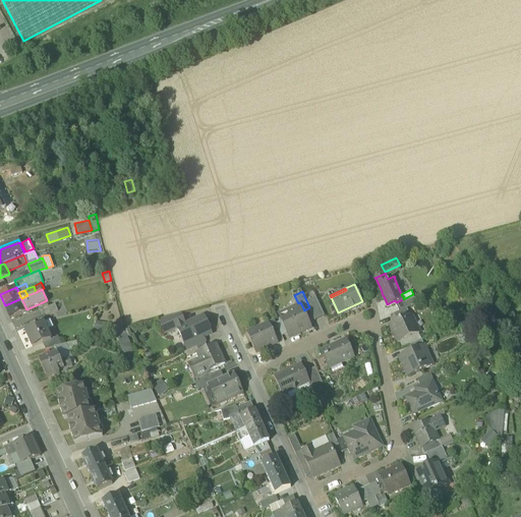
[(316,294),(305,298),(309,307),(314,318),(325,312),(316,294)]
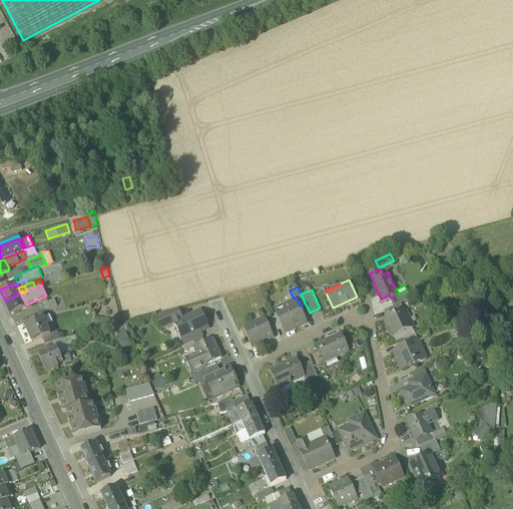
[(390,298),(393,304),(401,301),(410,297),(407,290),(397,295),(390,298)]
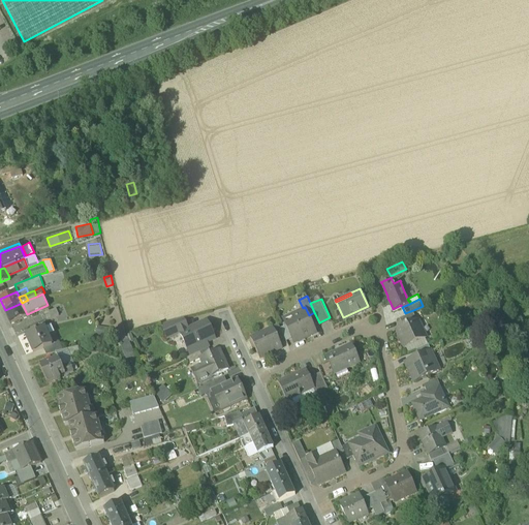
[(10,321),(27,314),(22,303),(5,310),(10,321)]
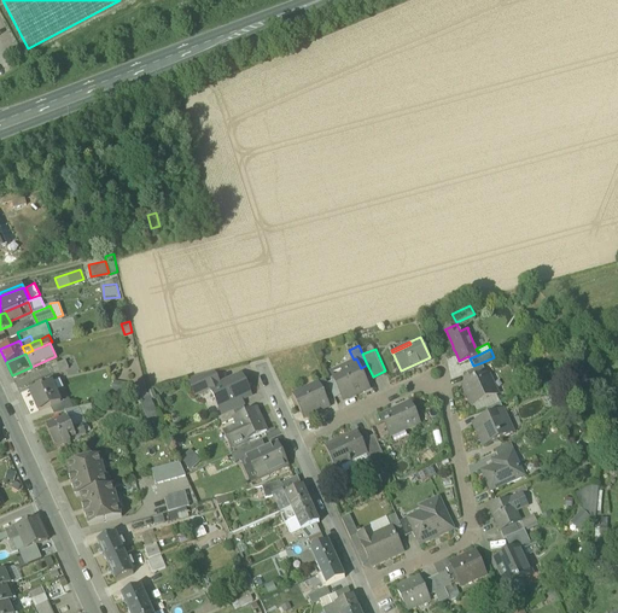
[(53,362),(56,369),(69,363),(65,356),(53,362)]
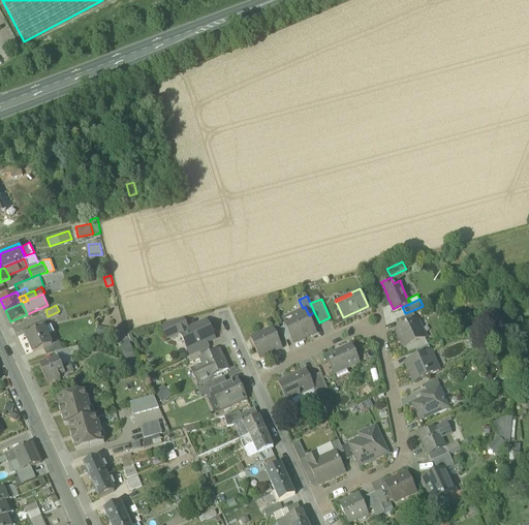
[(291,335),(293,340),(315,330),(309,315),(305,307),(303,308),(297,311),(298,313),(285,318),(284,316),(283,317),(285,322),(291,335)]
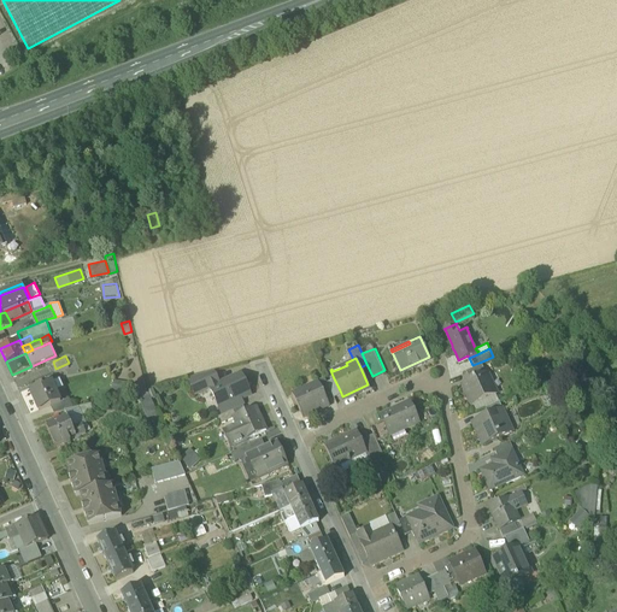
[(487,370),(482,362),(472,365),(466,369),(471,377),(487,370)]
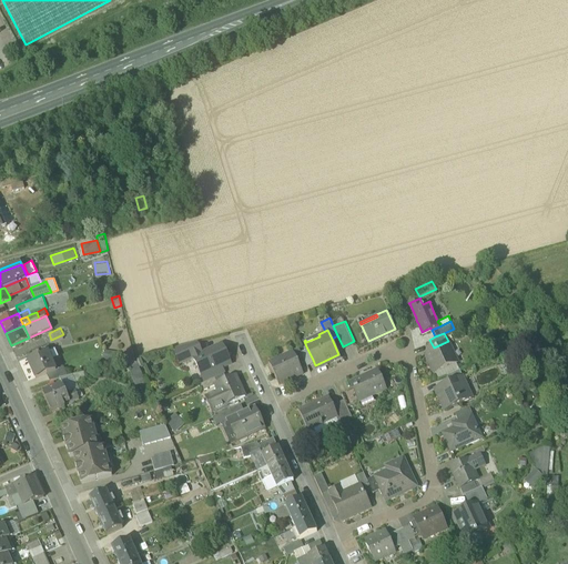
[(179,361),(193,354),(203,350),(199,339),(172,346),(179,361)]
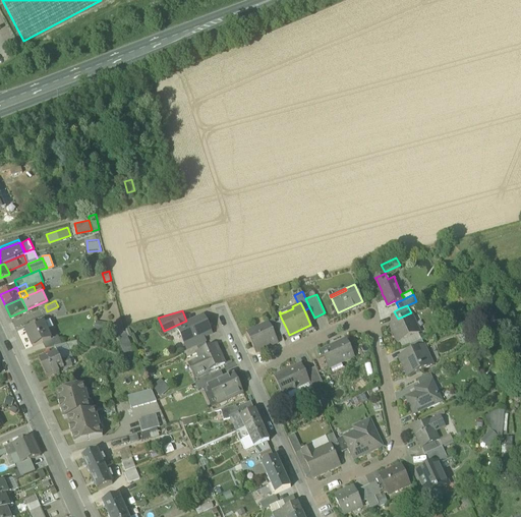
[(392,322),(400,340),(415,333),(412,326),(416,325),(411,312),(398,319),(392,322)]
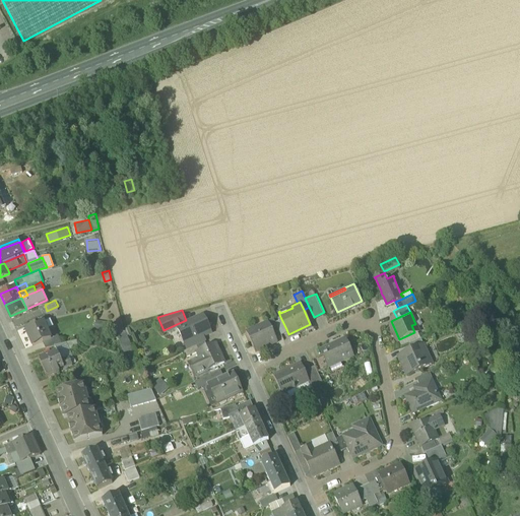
[(177,324),(185,342),(201,335),(211,330),(203,313),(186,320),(177,324)]
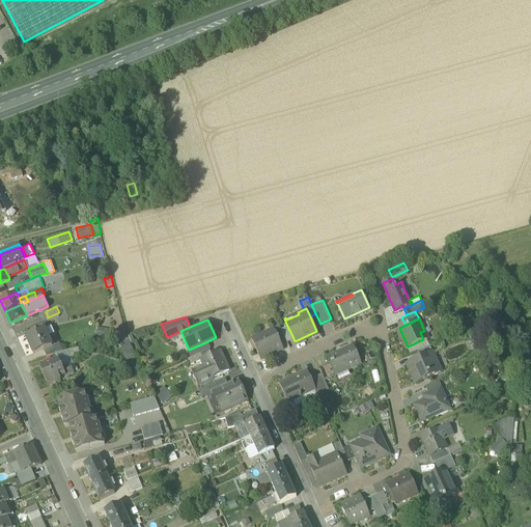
[(280,339),(285,336),(281,327),(279,323),(274,326),(280,339)]
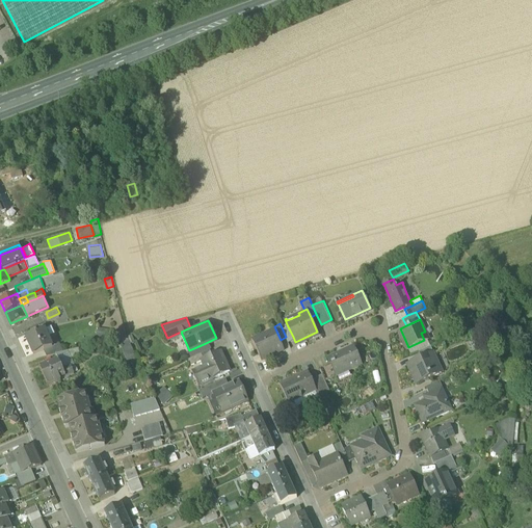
[(108,326),(98,324),(97,334),(107,335),(108,326)]
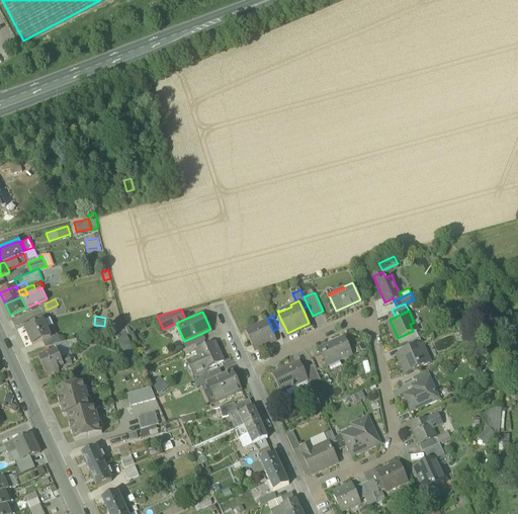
[(279,316),(274,319),(278,328),(279,330),(285,328),(279,316)]
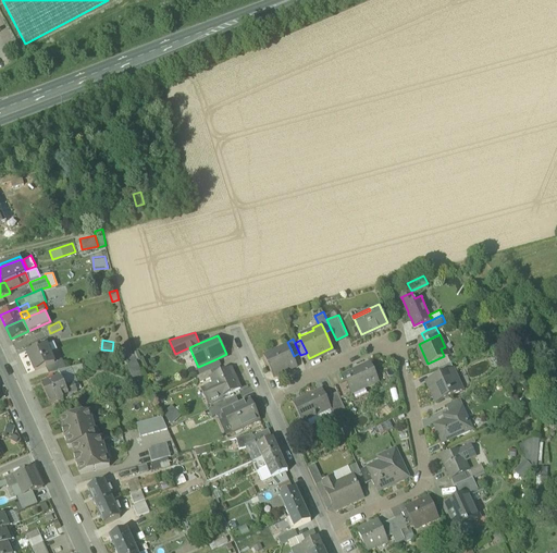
[(53,341),(48,343),(52,353),(58,351),(53,341)]
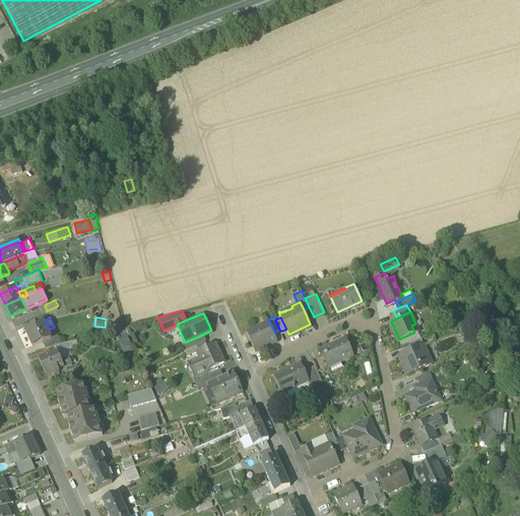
[(246,329),(255,349),(277,339),(274,332),(268,319),(246,329)]
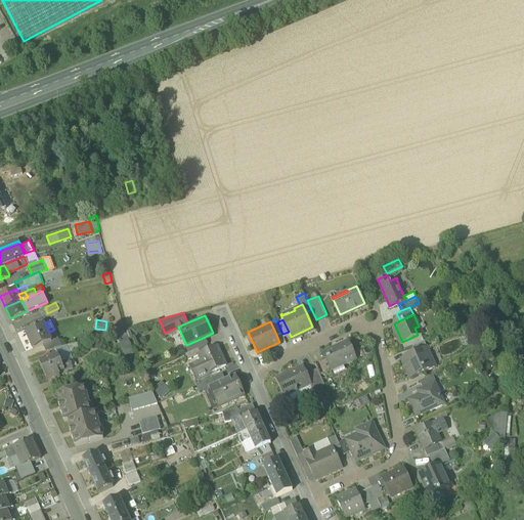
[(52,339),(49,332),(45,322),(37,326),(36,325),(31,328),(32,329),(27,331),(34,346),(44,342),(44,343),(52,340),(52,339)]
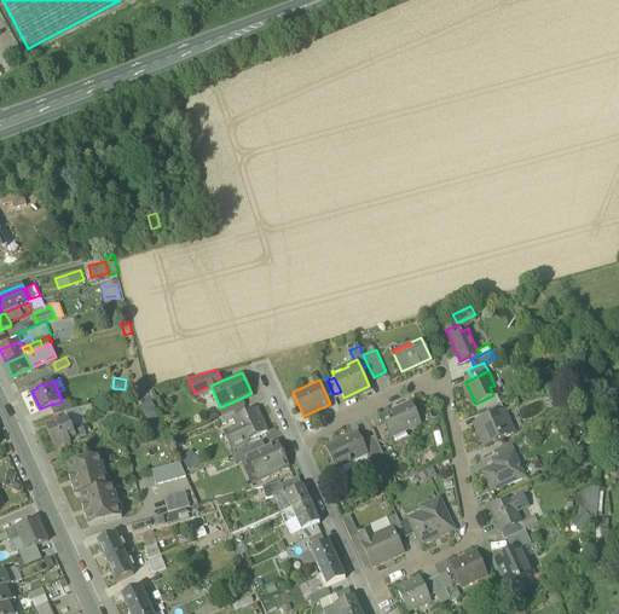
[(479,410),(486,406),(502,400),(498,393),(493,395),(475,404),(479,410)]
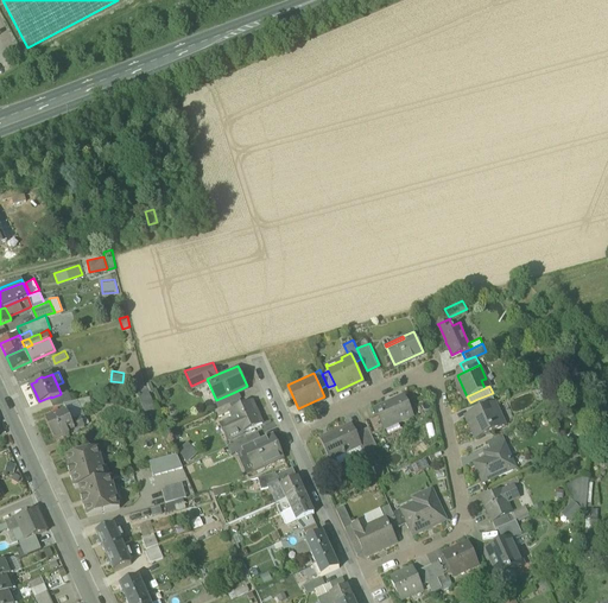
[(138,391),(147,410),(154,406),(146,387),(138,391)]
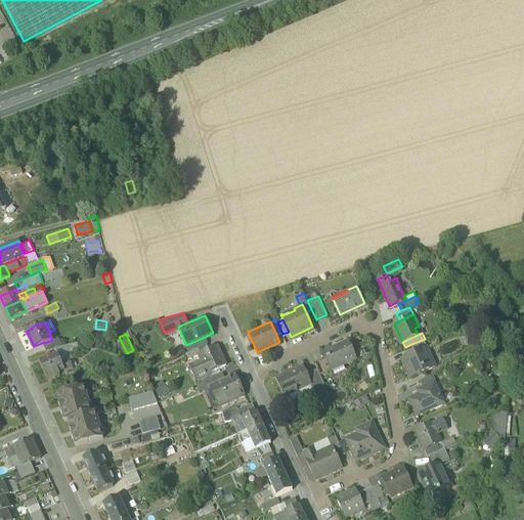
[(44,343),(46,349),(48,349),(55,347),(62,345),(58,337),(52,339),(52,340),(44,343)]
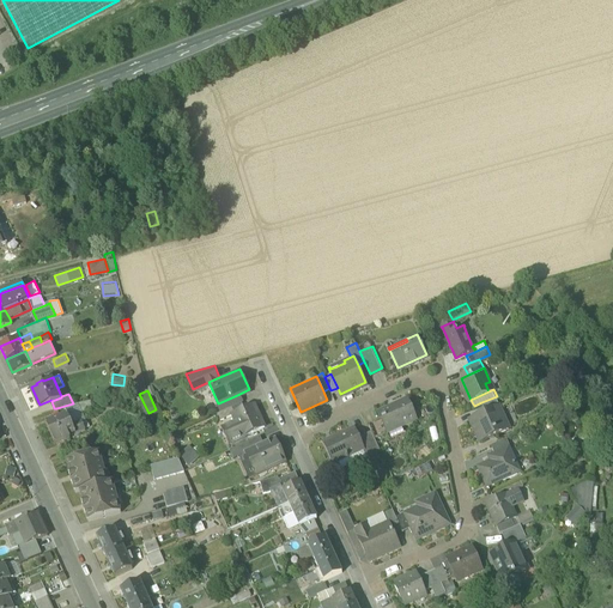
[(214,405),(217,412),(231,405),(241,401),(237,395),(218,403),(214,405)]
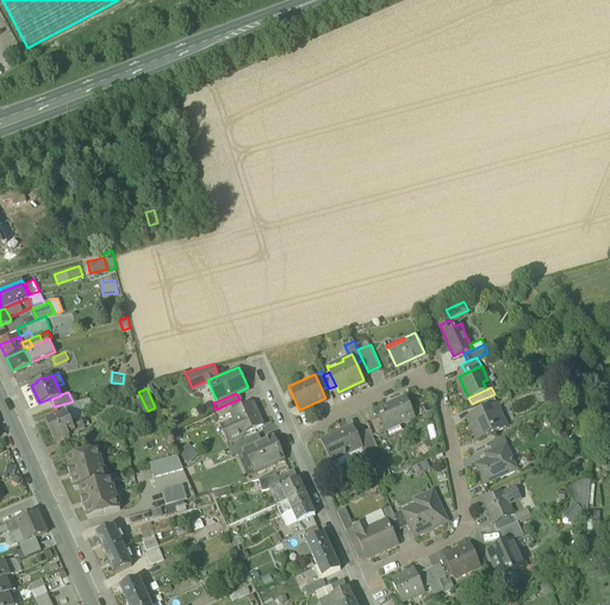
[(379,415),(385,428),(386,428),(399,422),(415,415),(404,393),(375,406),(379,415)]
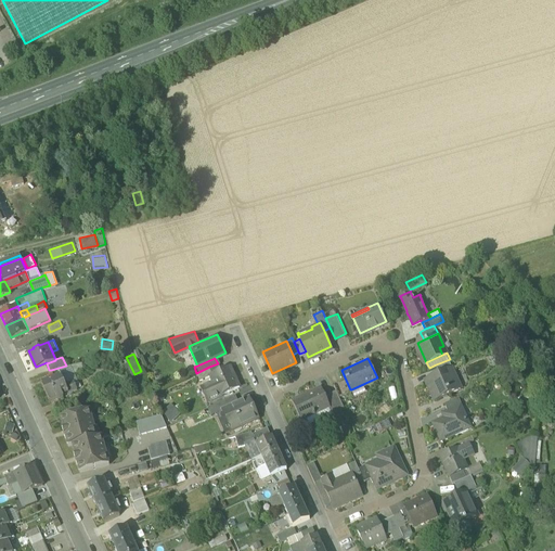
[(452,366),(450,359),(436,364),(439,371),(452,366)]
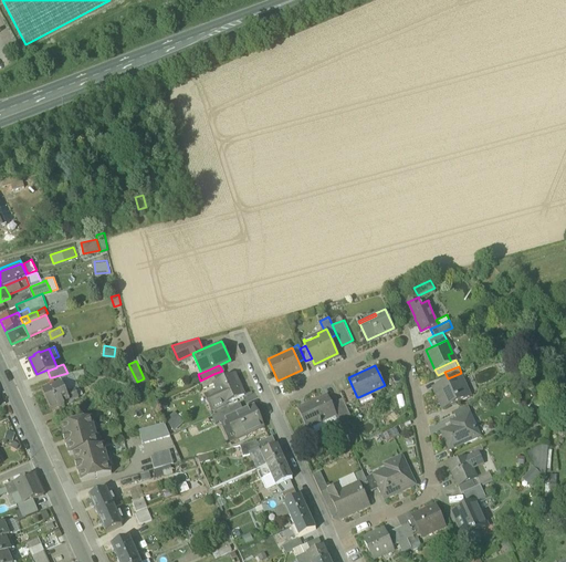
[(73,372),(75,380),(88,376),(86,368),(73,372)]
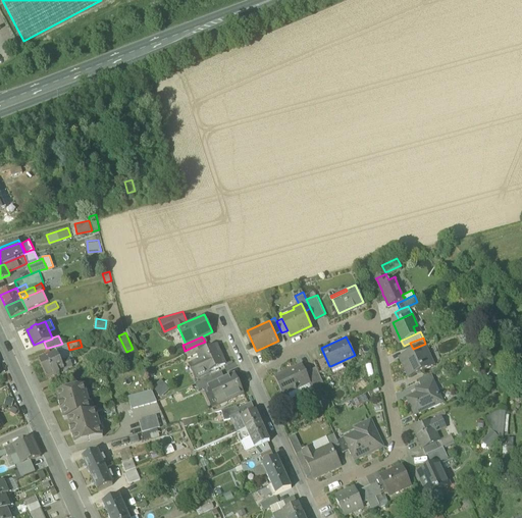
[(205,342),(197,345),(200,350),(207,347),(205,342)]
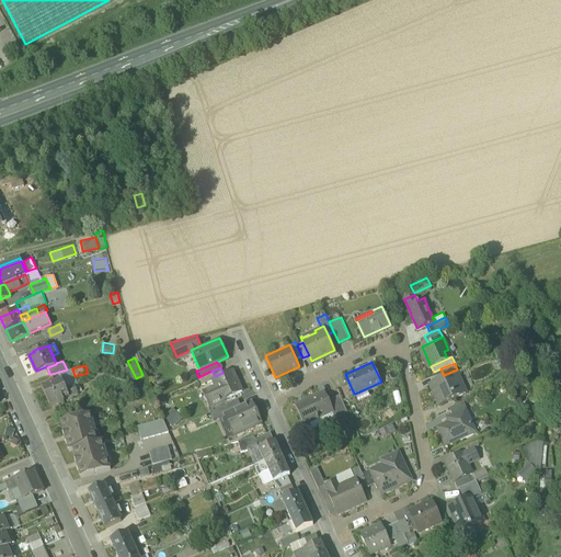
[(61,378),(66,389),(75,386),(77,385),(75,376),(72,368),(67,370),(59,372),(61,378)]
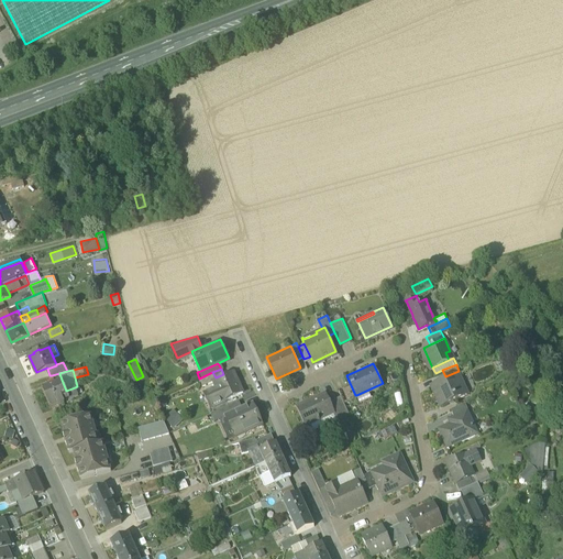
[(213,380),(217,386),(222,399),(243,390),(233,370),(223,374),(216,377),(212,379),(213,380)]
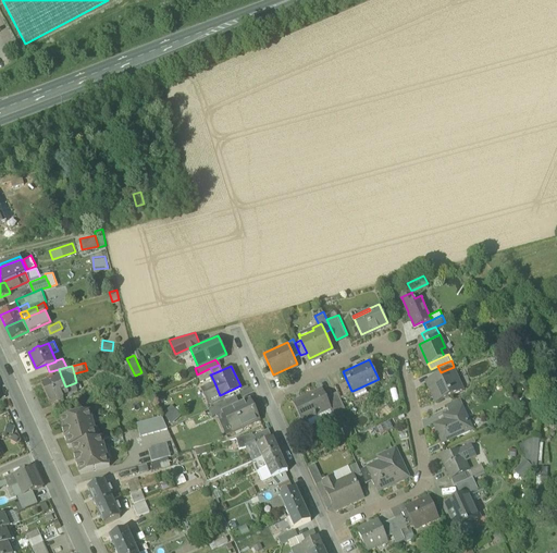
[(425,379),(435,401),(463,388),(454,367),(441,372),(425,379)]
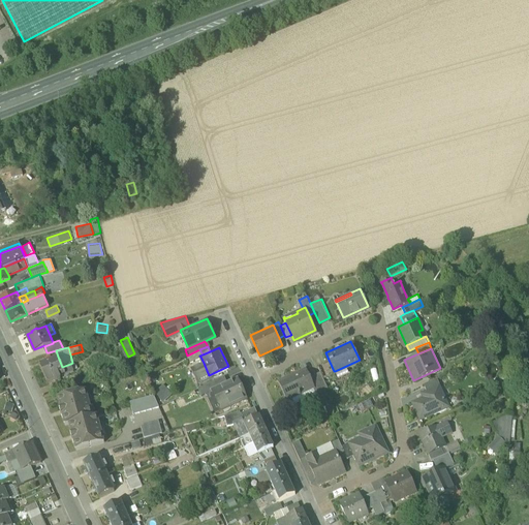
[(199,356),(203,354),(199,349),(187,356),(190,361),(200,357),(199,356)]
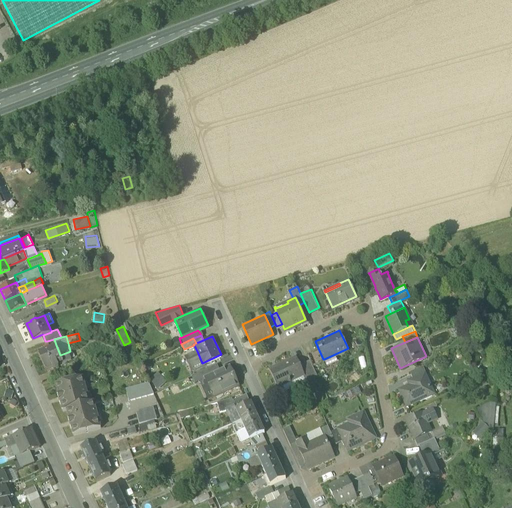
[(38,352),(45,368),(52,365),(53,367),(58,365),(57,363),(71,358),(68,352),(60,355),(56,345),(38,352)]
